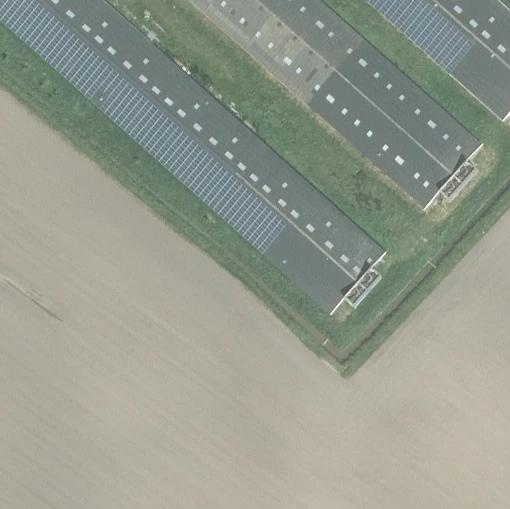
[(0,0),(0,20),(327,314),(384,251),(103,0),(0,0)]
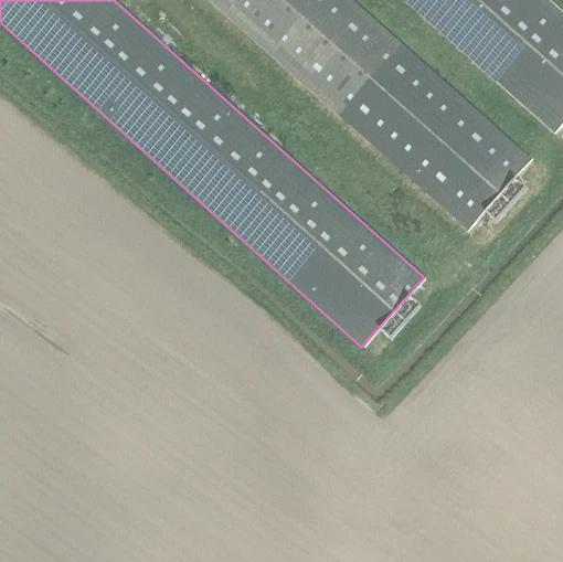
[(531,159),(351,0),(209,0),(467,229),(484,211),(512,179),(531,159)]
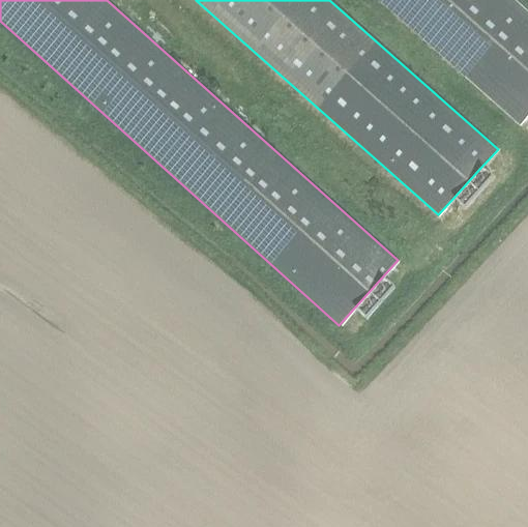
[(527,112),(527,16),(509,0),(379,0),(519,123),(527,112)]
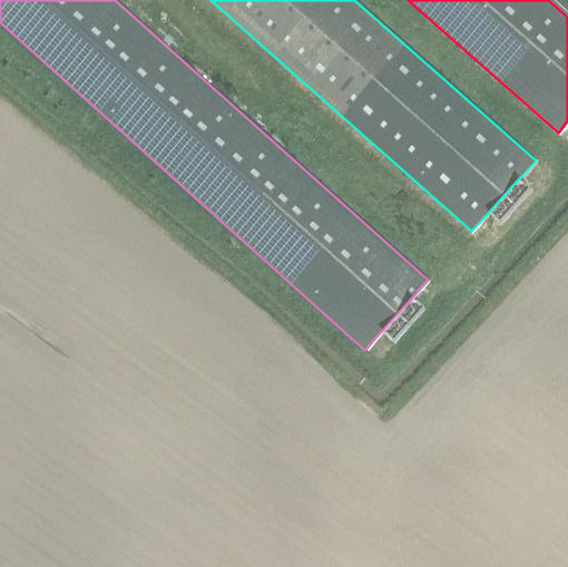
[(498,223),(527,189),(517,181),(488,213),(498,223)]
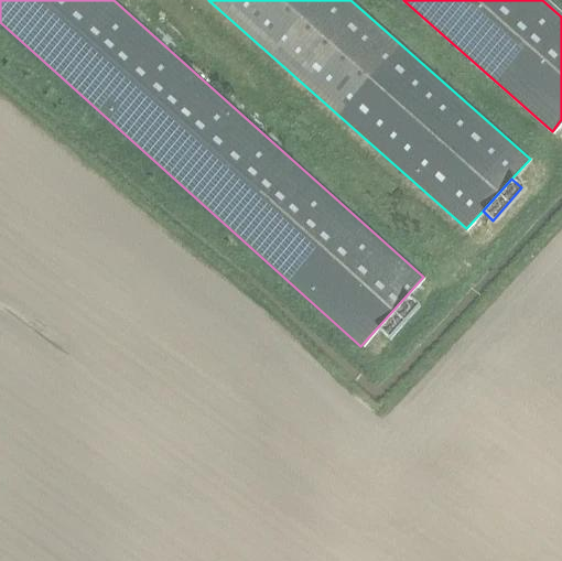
[(387,338),(417,304),(406,295),(376,328),(387,338)]
